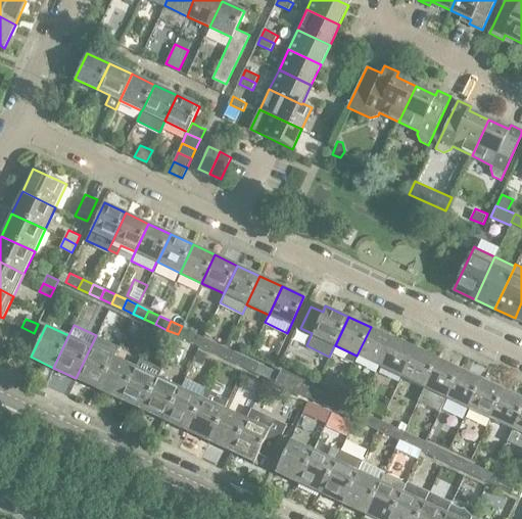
[(188,339),(193,331),(182,326),(178,334),(188,339)]
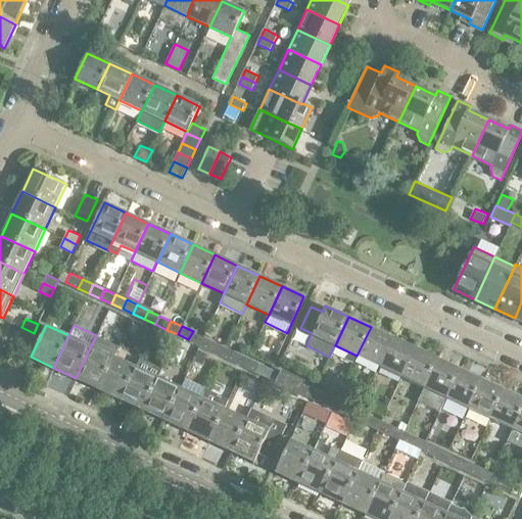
[(25,354),(34,333),(21,327),(12,348),(25,354)]
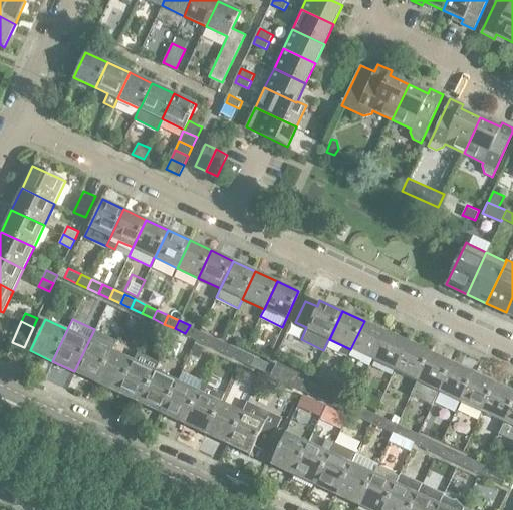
[(364,321),(350,349),(372,359),(386,331),(364,321)]
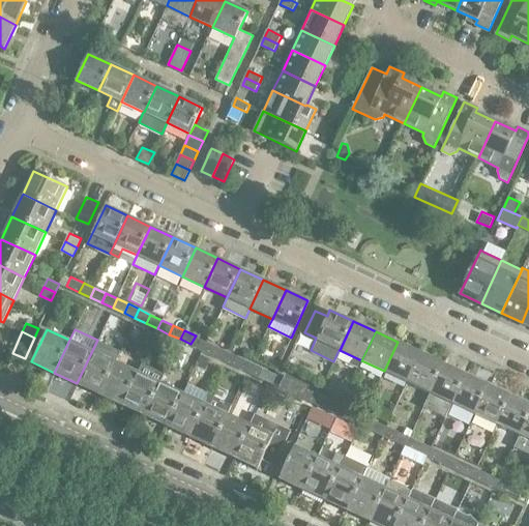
[(203,350),(207,341),(196,335),(190,344),(203,350)]
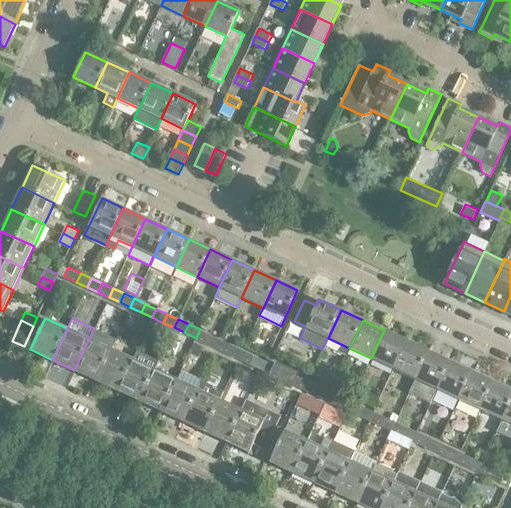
[(96,380),(111,348),(115,338),(94,328),(74,370),(96,380)]
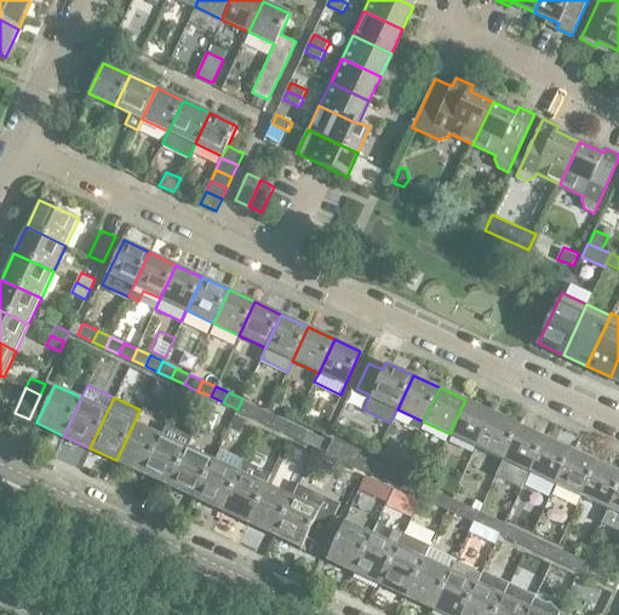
[(251,415),(256,406),(242,398),(238,409),(251,415)]
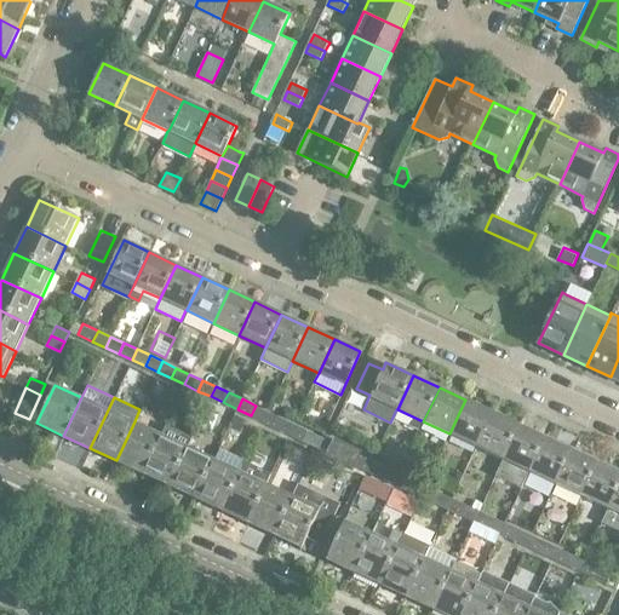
[(465,400),(450,434),(476,446),(492,412),(465,400)]
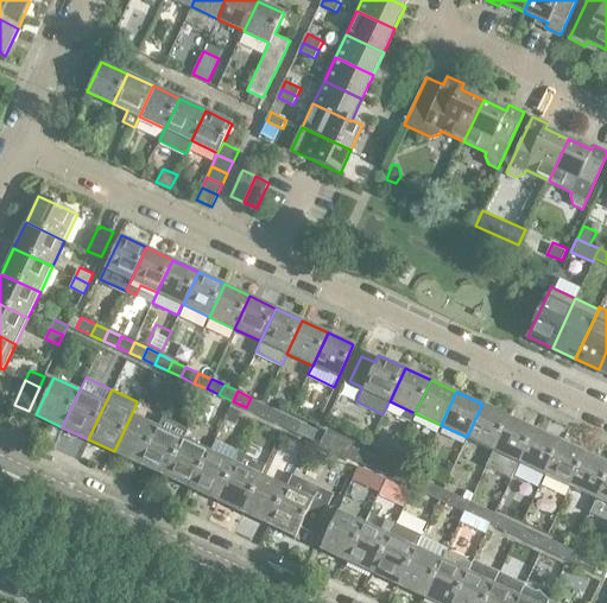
[(259,413),(264,404),(251,398),(246,407),(259,413)]
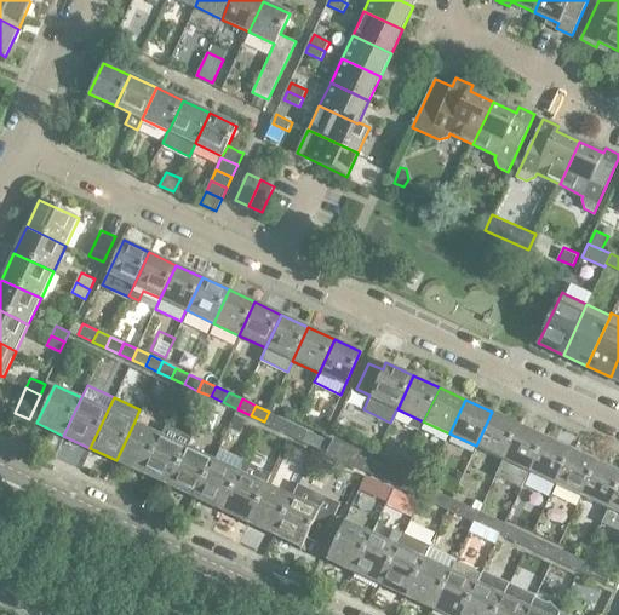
[(278,427),(282,418),(269,412),(264,421),(278,427)]
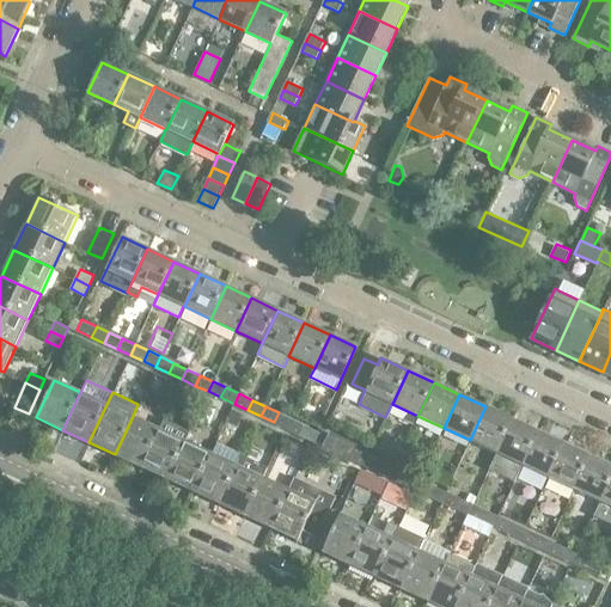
[(486,406),(470,440),(496,453),(512,418),(486,406)]
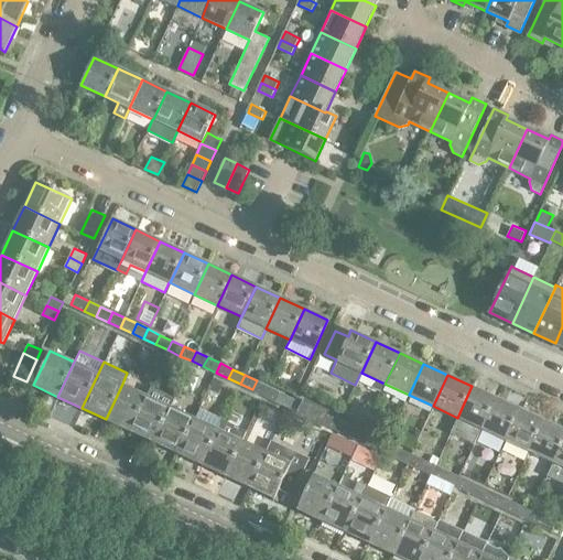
[(214,376),(209,387),(219,391),(224,379),(214,376)]
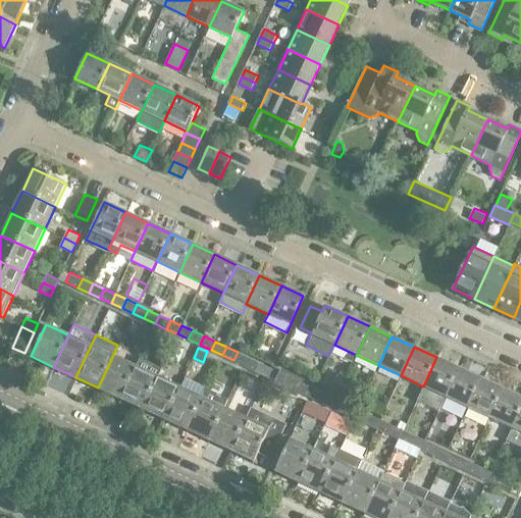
[(244,365),(248,356),(238,352),(233,360),(244,365)]
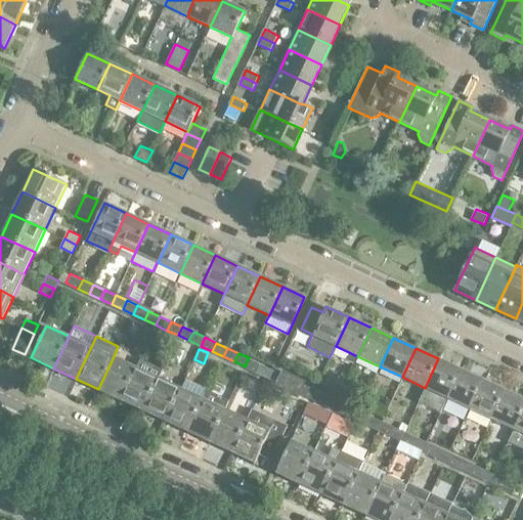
[(121,399),(135,366),(114,356),(98,389),(121,399)]
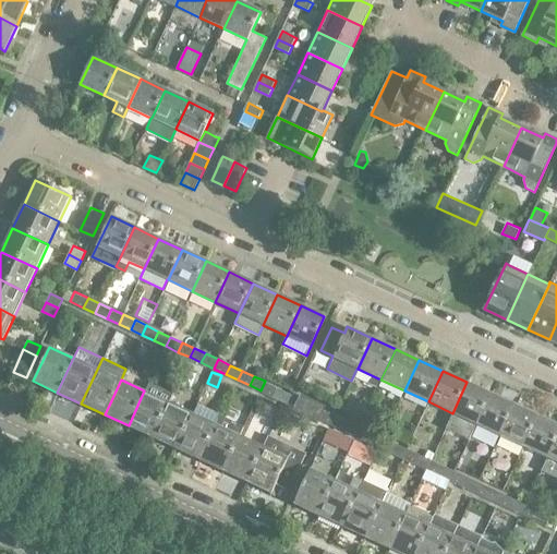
[(152,437),(168,402),(173,392),(149,381),(144,390),(129,425),(152,437)]
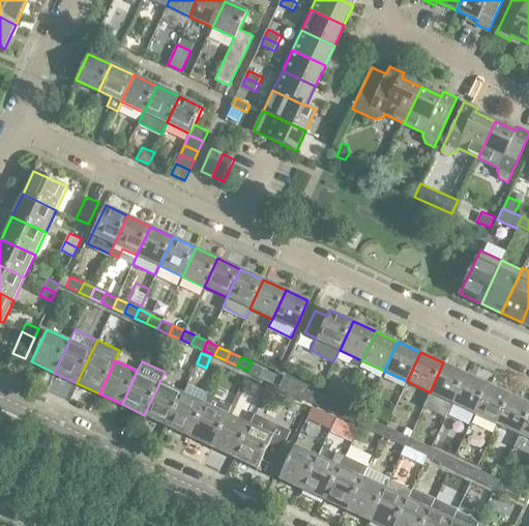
[(259,376),(263,367),(252,361),(247,371),(259,376)]
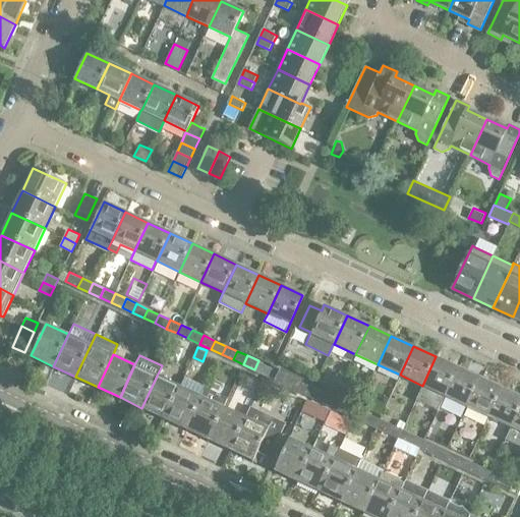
[(422,386),(416,399),(439,409),(445,396),(458,367),(436,356),(422,386)]
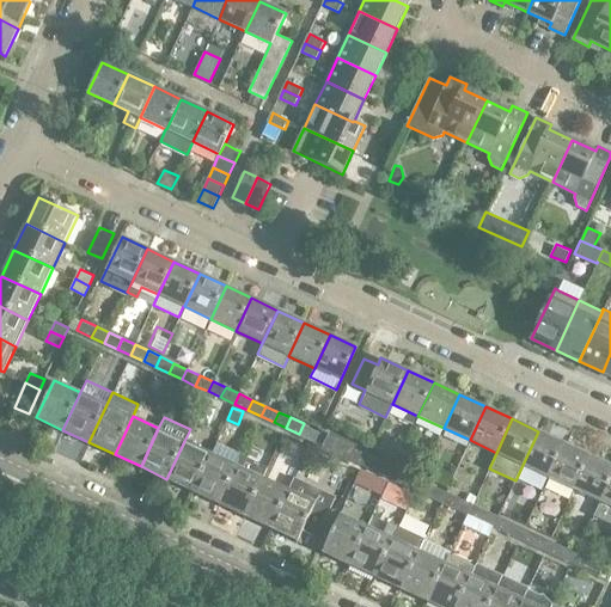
[(312,440),(317,429),(304,423),(299,434),(312,440)]
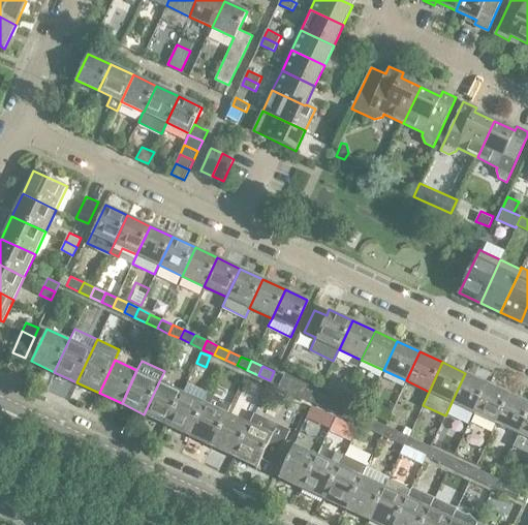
[(280,385),(284,376),(274,371),(270,380),(280,385)]
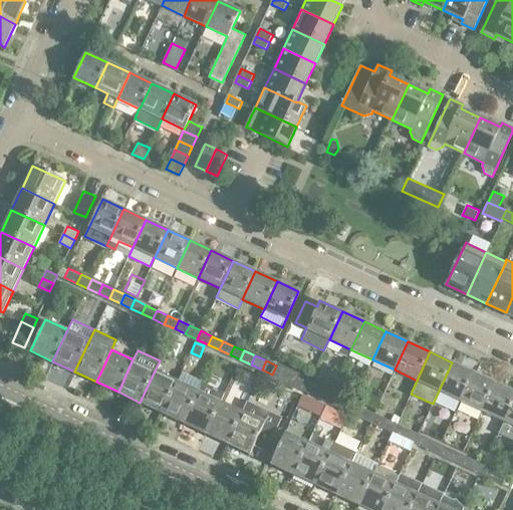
[(452,362),(439,391),(461,401),(474,372),(452,362)]
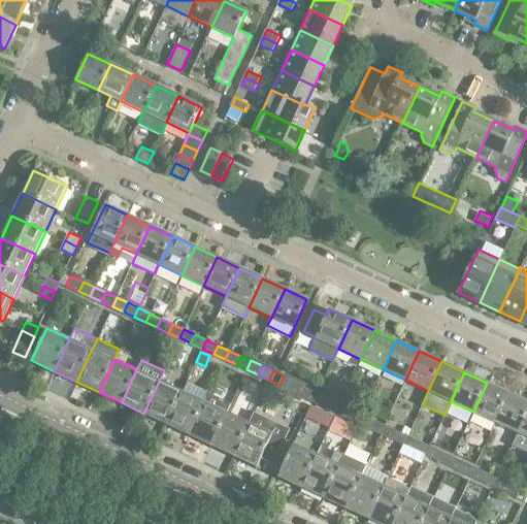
[(285,373),(284,375),(280,385),(278,388),(300,398),(302,395),(306,387),(307,384),(285,373)]
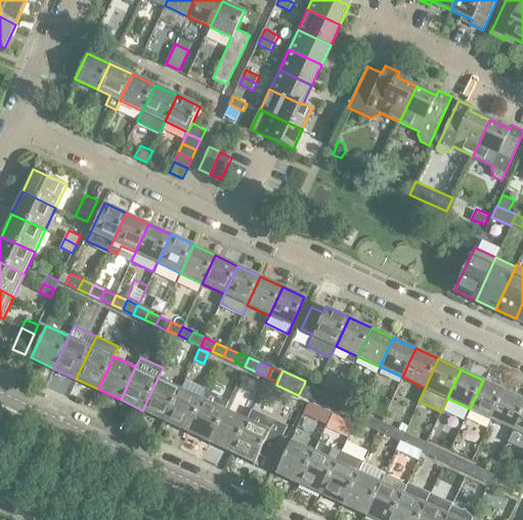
[(165,421),(180,388),(158,378),(142,410),(165,421)]
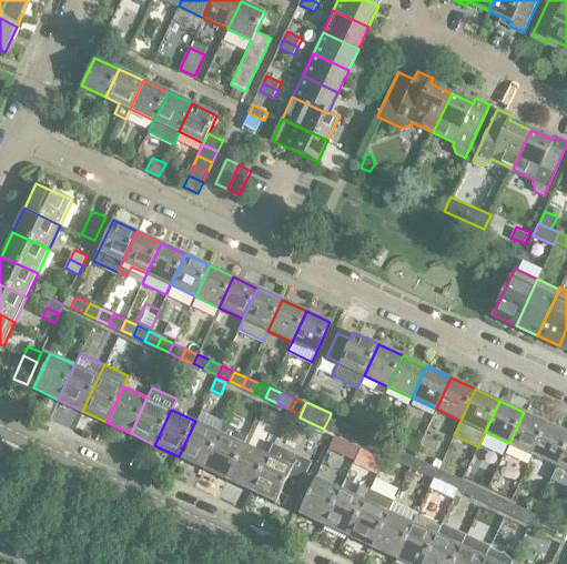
[(524,412),(509,443),(533,454),(548,423),(524,412)]
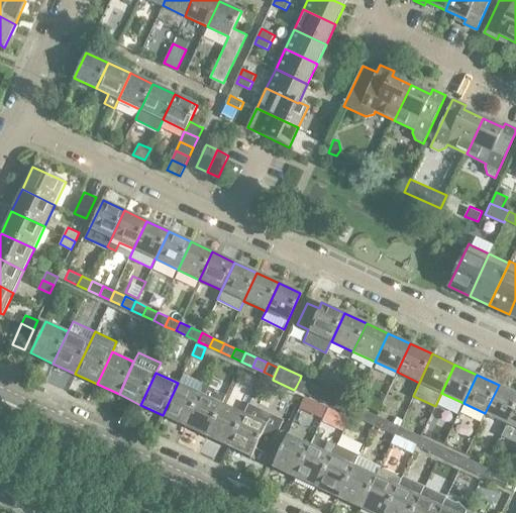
[(306,392),(310,383),(300,379),(296,387),(306,392)]
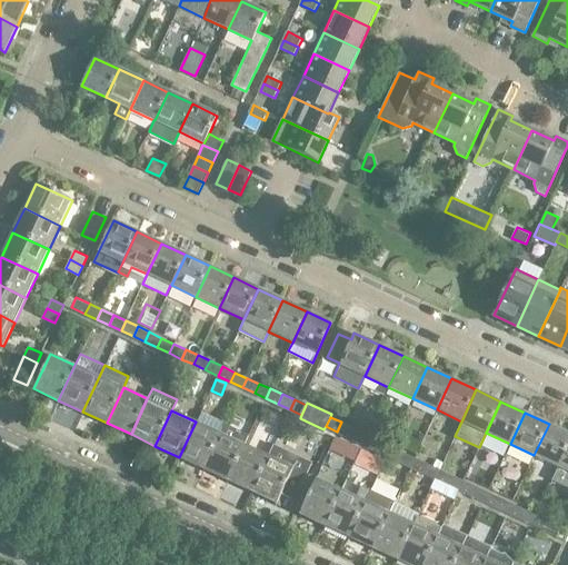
[(203,468),(220,433),(196,422),(179,457),(203,468)]
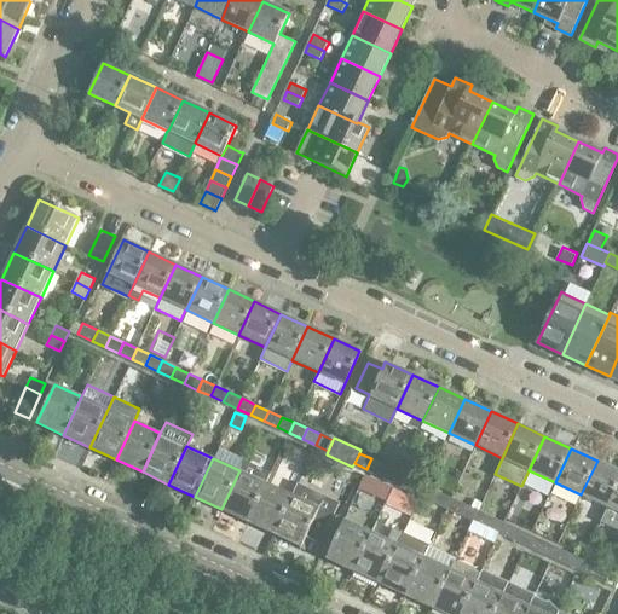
[(248,521),(266,482),(271,471),(244,458),(240,470),(221,509),(248,521)]
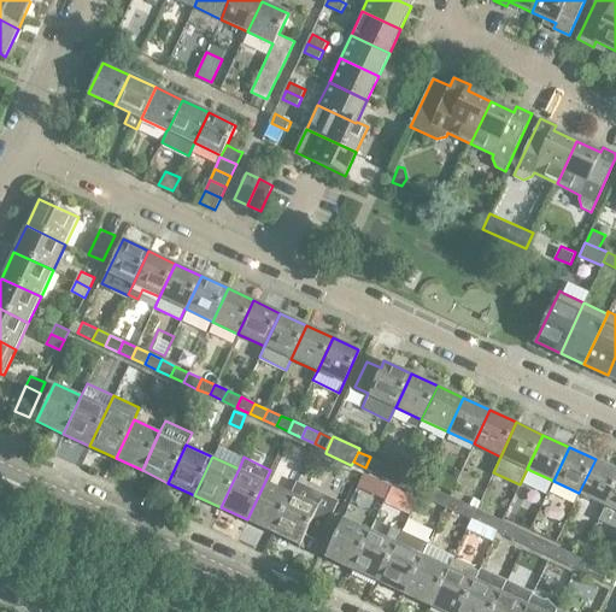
[(380,475),(386,464),(370,457),(365,468),(380,475)]
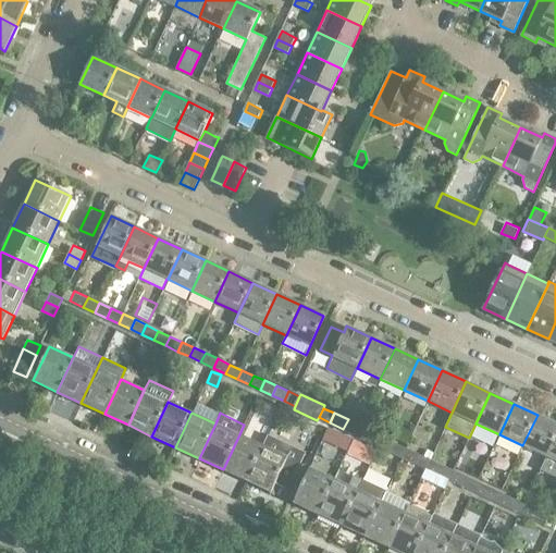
[(555,424),(538,415),(522,445),(546,456),(555,435),(555,424)]
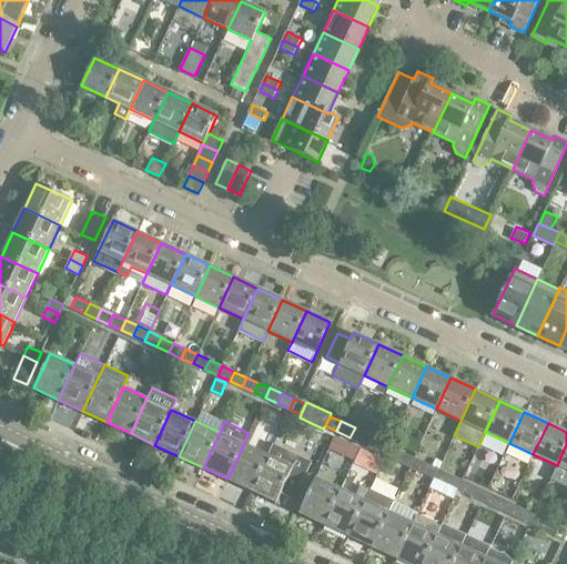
[(363,443),(367,434),(355,427),(350,437),(363,443)]
